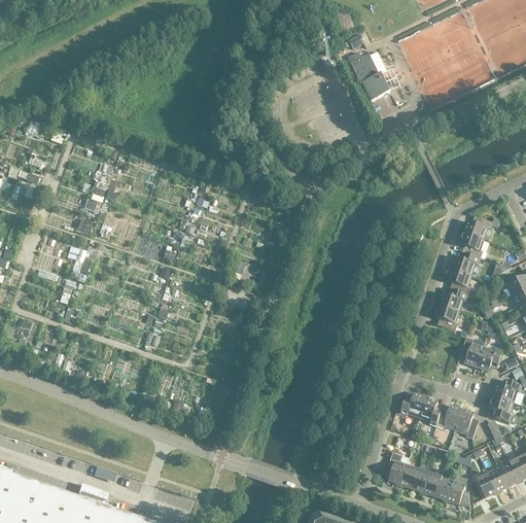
[(362,41),(358,32),(347,37),(351,46),(362,41)]
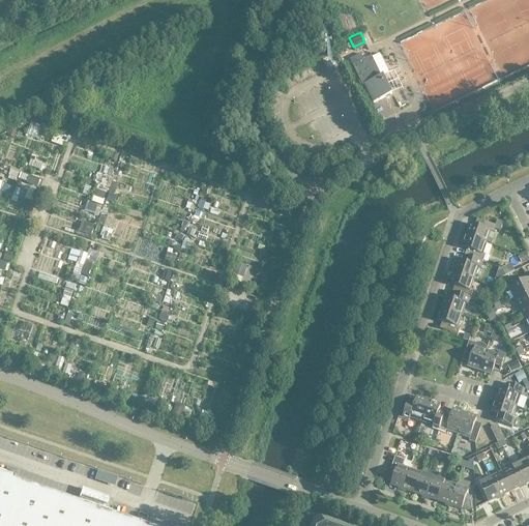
[(359,50),(349,55),(361,82),(363,81),(373,99),(391,90),(382,71),(380,72),(371,53),(362,56),(359,50)]
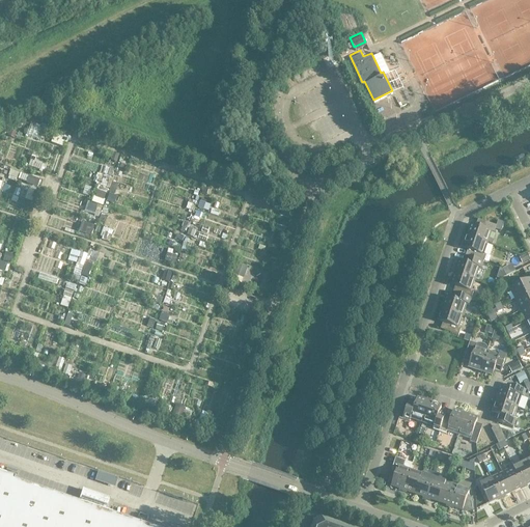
[(495,222),(494,226),(500,228),(503,219),(497,217),(495,222)]
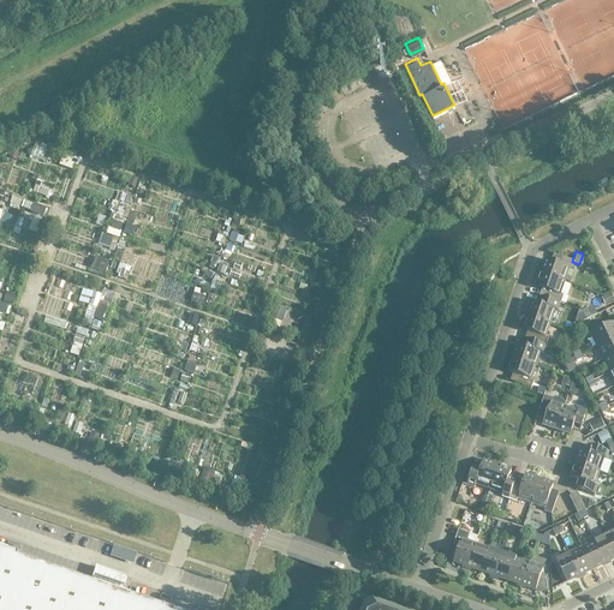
[(546,256),(541,269),(564,277),(568,264),(571,264),(572,262),(573,257),(564,253),(561,261),(546,256)]
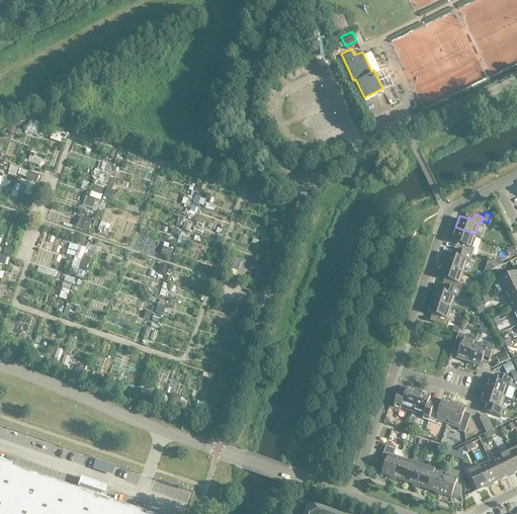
[(475,234),(455,227),(451,239),(464,244),(462,250),(470,252),(472,246),(470,245),(475,234)]
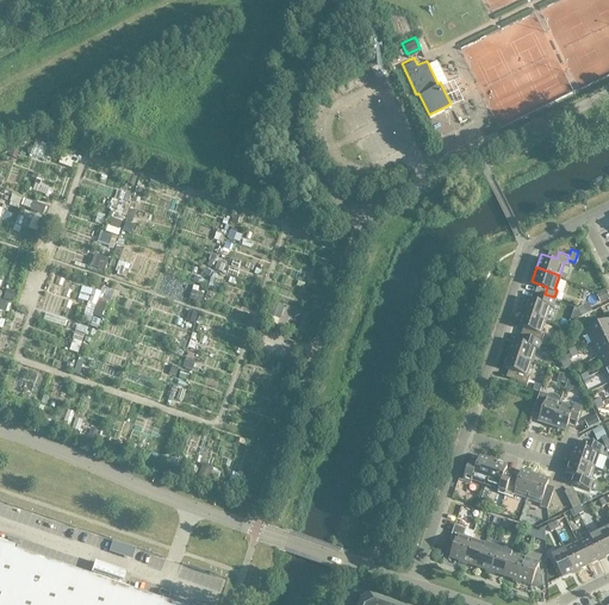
[(606,286),(597,291),(600,297),(608,293),(606,286)]
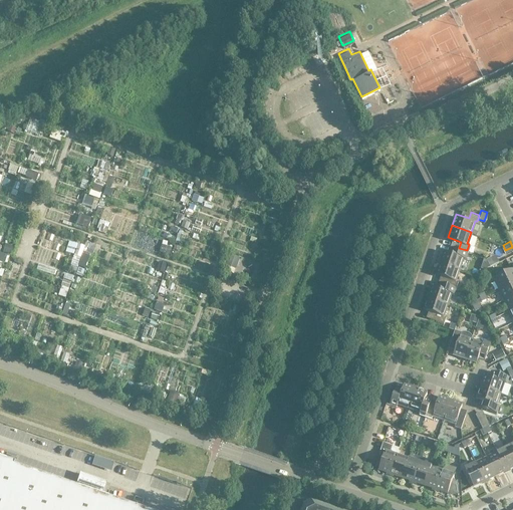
[(467,250),(459,248),(457,253),(444,249),(440,260),(459,267),(463,256),(465,256),(467,250)]
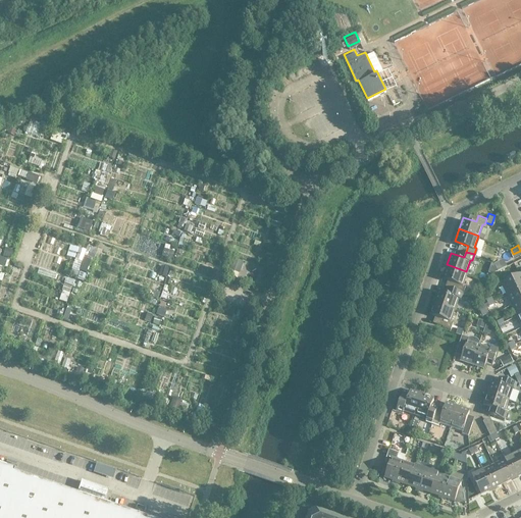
[(223,272),(235,275),(240,262),(228,258),(223,272)]
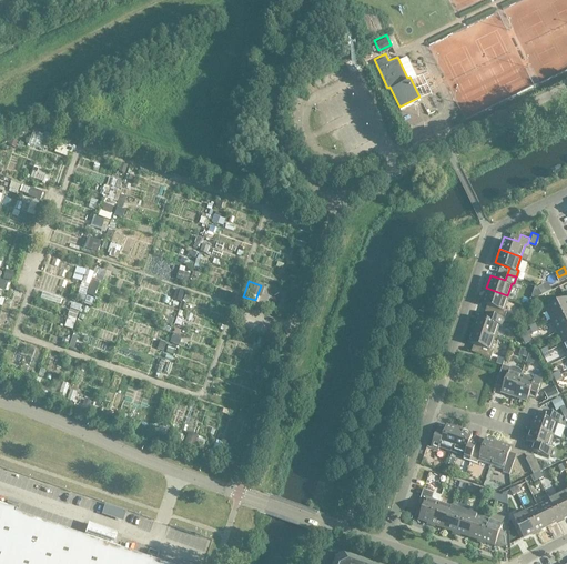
[(507,295),(486,288),(482,301),(496,306),(494,313),(503,315),(505,309),(503,308),(507,295)]
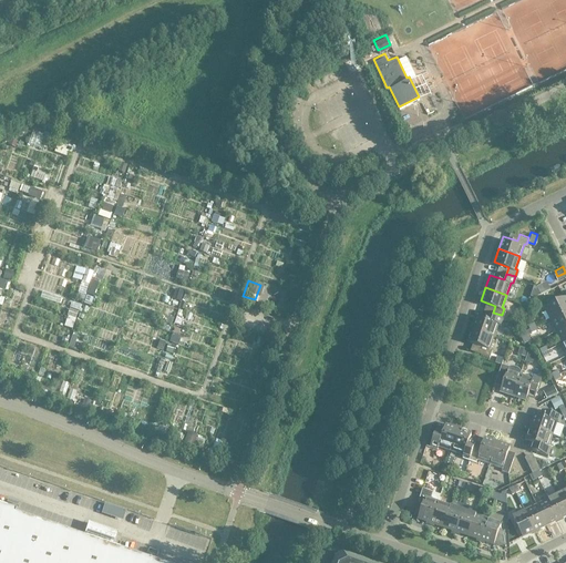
[(543,304),(548,316),(565,307),(565,300),(563,294),(543,304)]
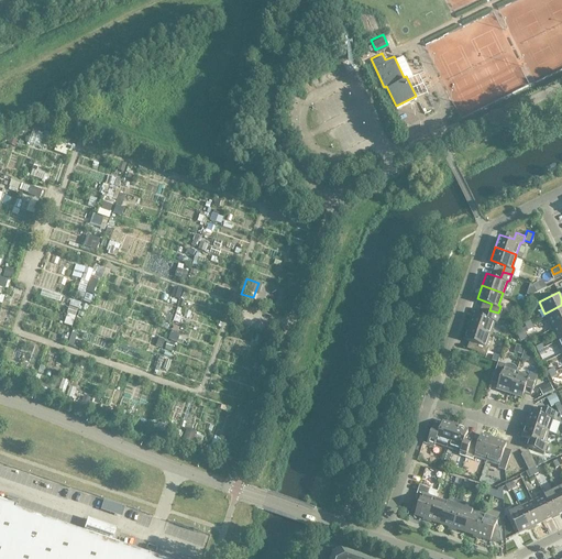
[(561,319),(561,305),(544,314),(551,326),(561,319)]
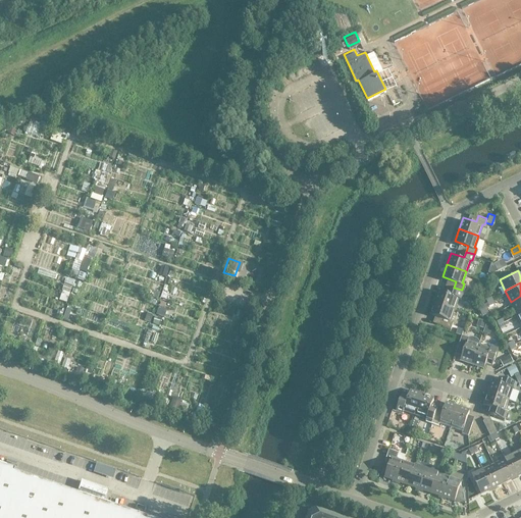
[(462,290),(454,288),(452,293),(438,289),(434,300),(454,307),(458,296),(460,296),(462,290)]
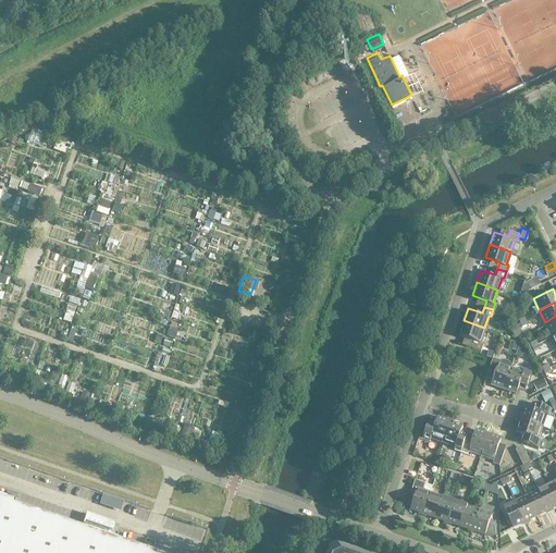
[(555,331),(555,316),(545,322),(551,334),(555,331)]
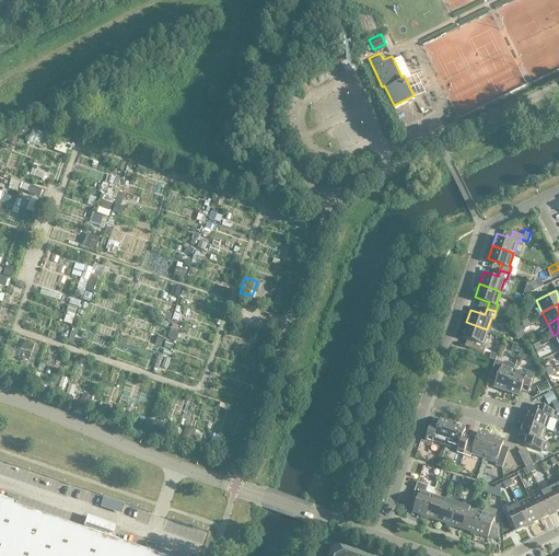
[(487,329),(466,322),(462,335),(476,340),(474,347),(482,350),(485,343),(482,342),(487,329)]
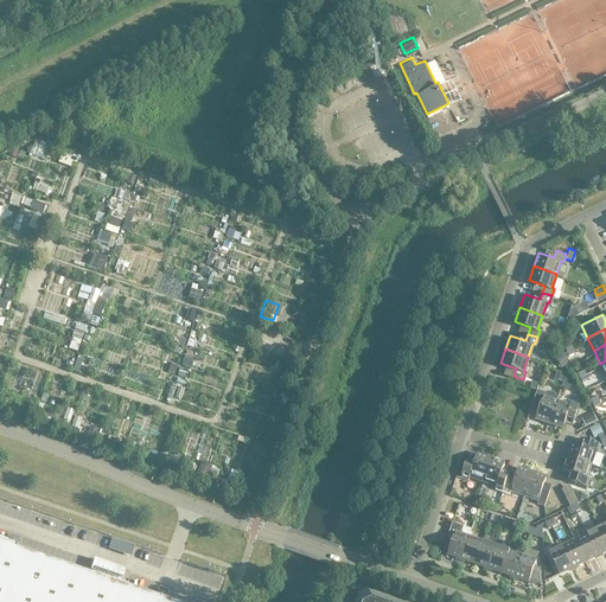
[(543,389),(536,386),(533,396),(540,398),(534,415),(548,420),(556,397),(556,394),(555,392),(553,390),(550,389),(548,389),(546,389),(543,389)]
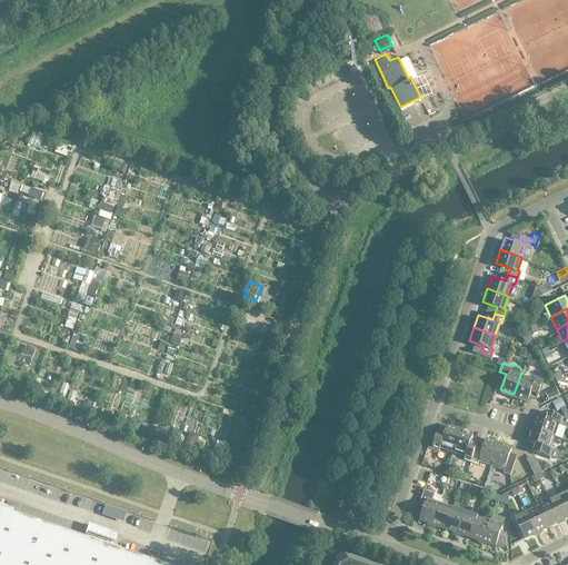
[(534,377),(521,373),(514,394),(527,398),(531,383),(538,385),(541,376),(535,374),(534,377)]
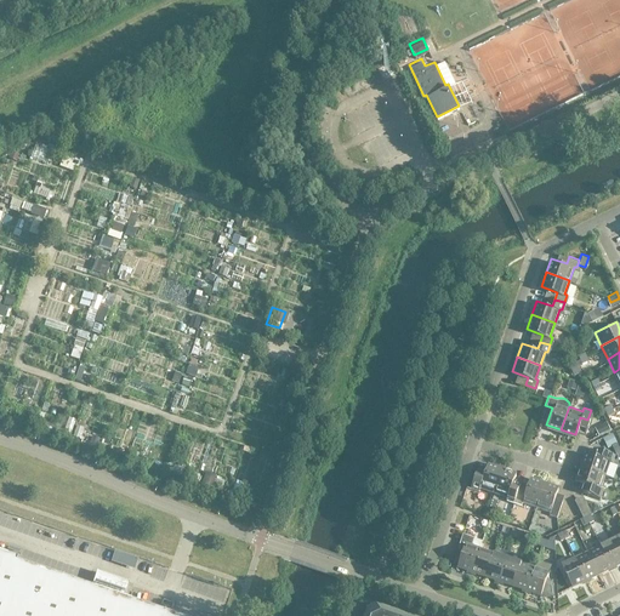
[(606,418),(593,425),(597,433),(609,427),(606,418)]
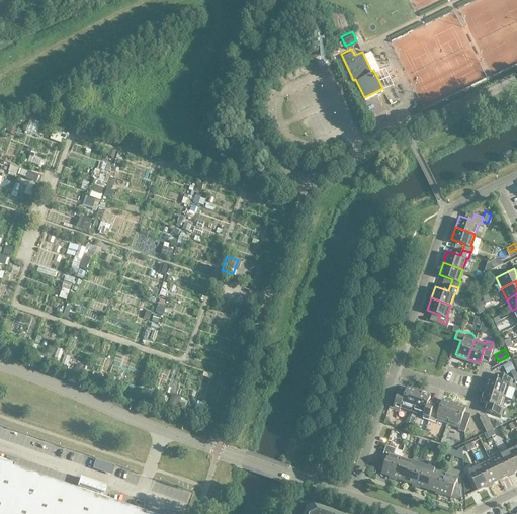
[(510,358),(502,362),(506,370),(514,367),(510,358)]
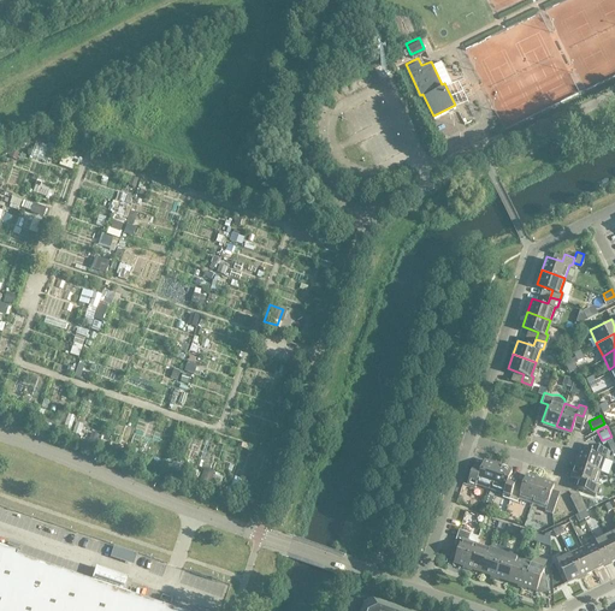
[(580,446),(575,461),(598,469),(603,455),(605,456),(609,449),(599,445),(597,452),(580,446)]
